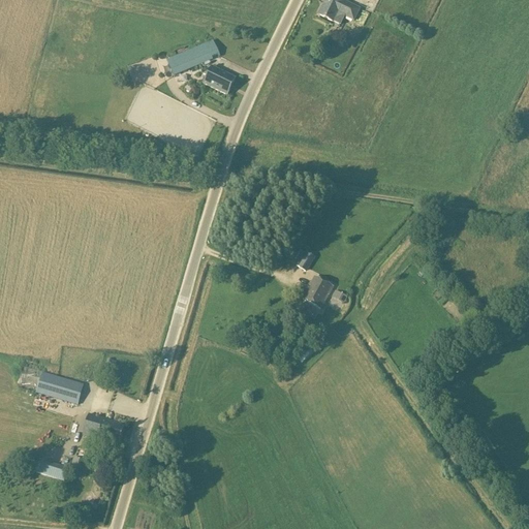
[(334,24),(338,16),(354,23),(360,10),(338,0),(325,0),(318,16),(334,24)]
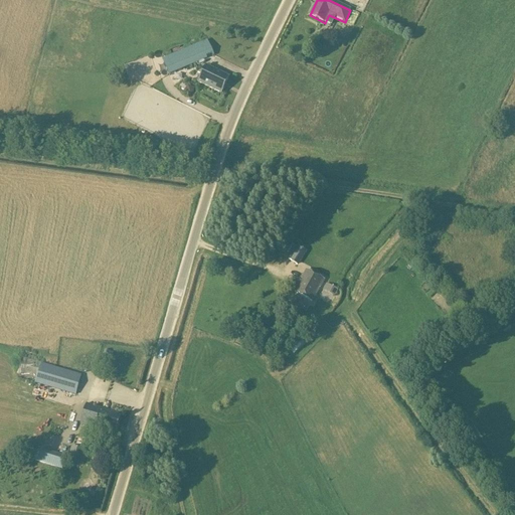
[(199,44),(163,60),(169,74),(207,58),(205,56),(211,53),(212,55),(213,54),(213,53),(209,43),(207,40),(199,44)]
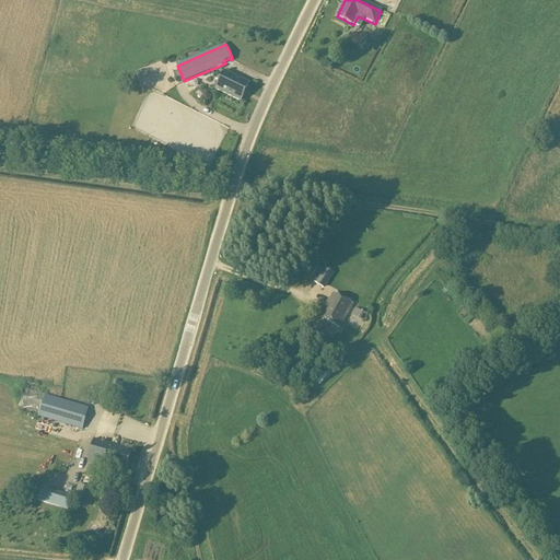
[(224,72),(216,90),(241,102),(249,84),(224,72)]
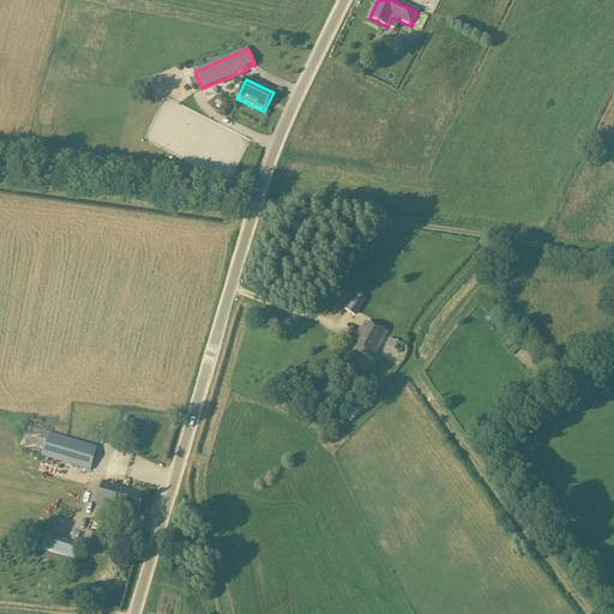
[(228,113),(230,106),(223,102),(220,110),(228,113)]
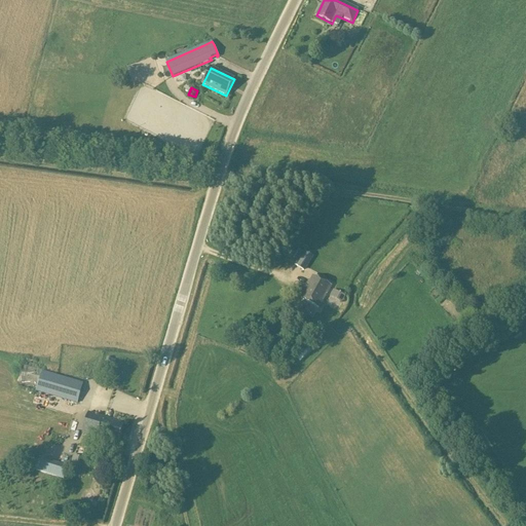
[(313,258),(303,252),(295,264),(305,270),(313,258)]
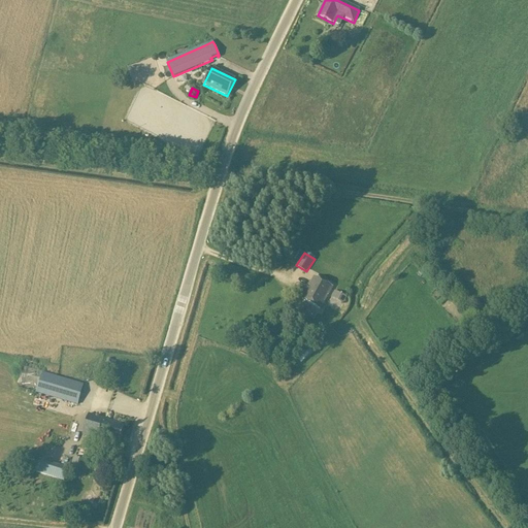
[(320,309),(332,287),(316,277),(302,300),(320,309)]
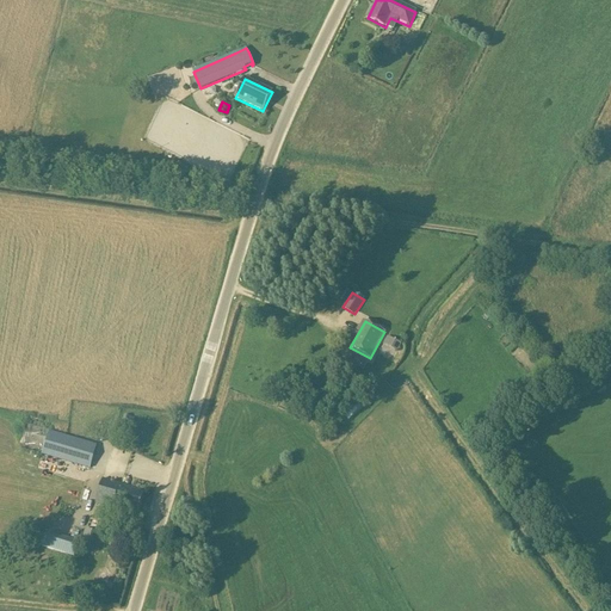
[(388,337),(383,345),(396,353),(401,346),(400,345),(388,337)]
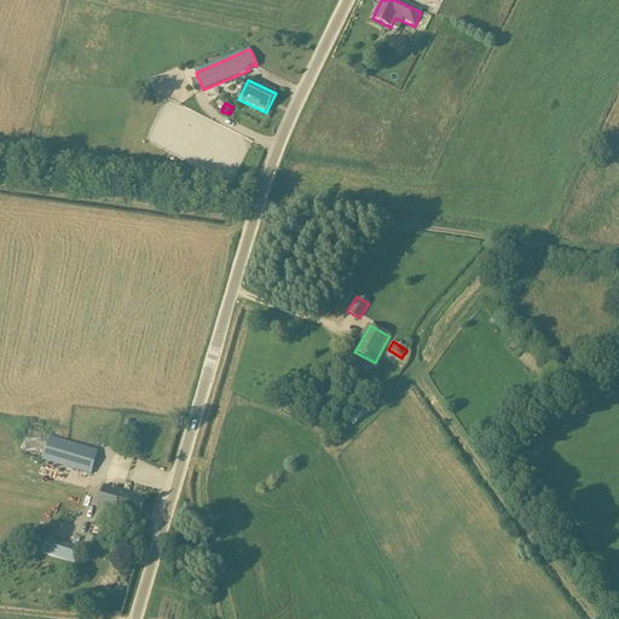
[(372,386),(363,377),(356,386),(365,394),(372,386)]
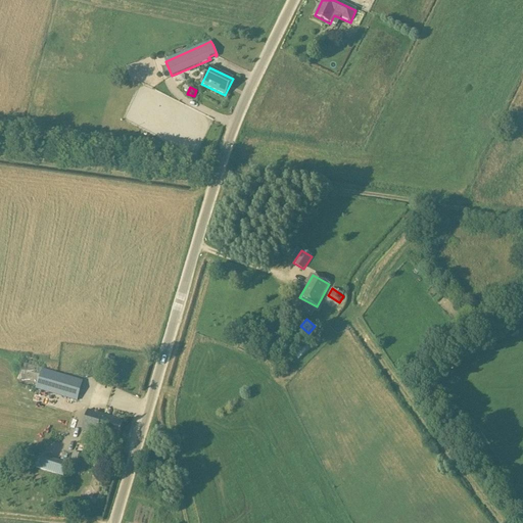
[(41,370),(36,389),(77,401),(83,382),(41,370)]
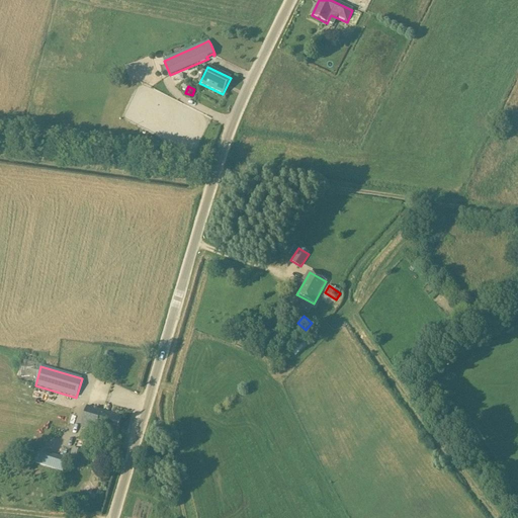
[(67,459),(49,454),(45,466),(63,472),(67,459)]
